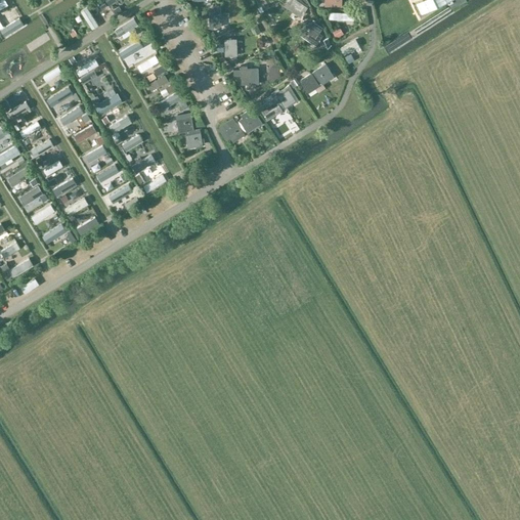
[(0,9),(8,6),(5,0),(0,0),(0,9)]
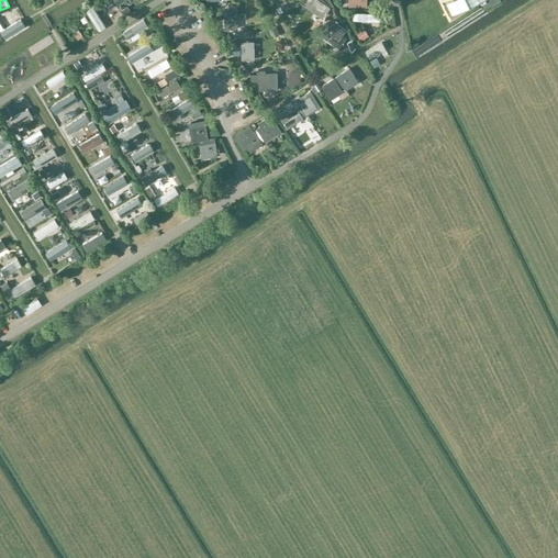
[(307,0),(301,10),(319,22),(323,17),(324,13),(326,11),(326,10),(327,11),(330,10),(323,0),(309,0),(310,0),(309,0),(307,0)]
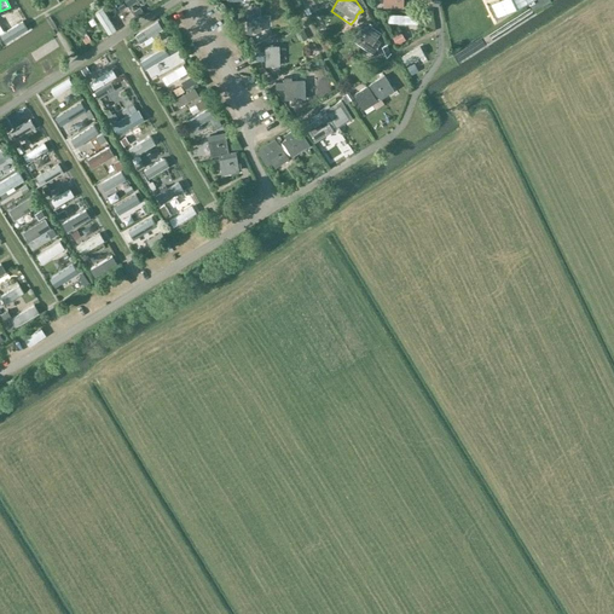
[(378,0),(378,12),(399,12),(399,0),(393,0),(378,0)]
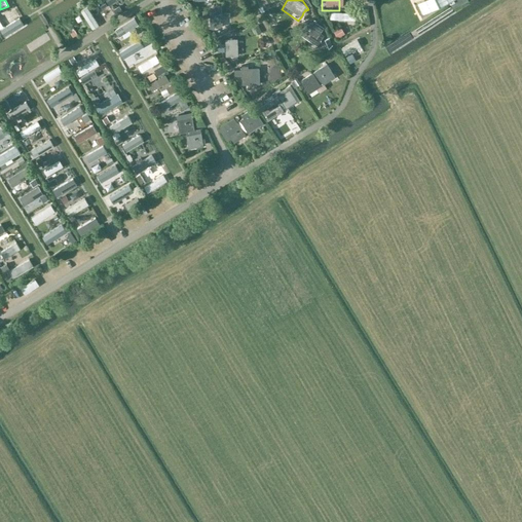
[(407,0),(416,19),(446,4),(454,0),(407,0)]
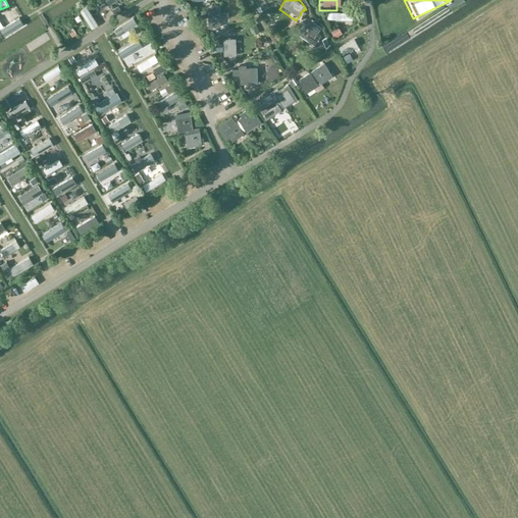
[(458,0),(451,0),(443,4),(446,11),(460,4),(458,0)]
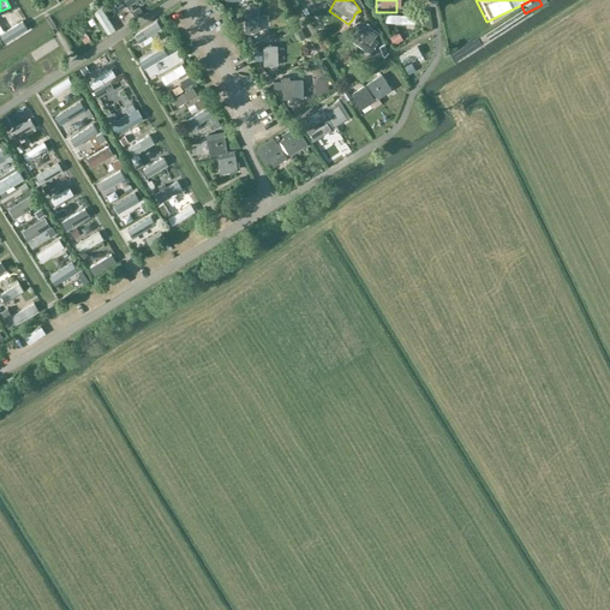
[(107,35),(114,31),(102,10),(95,13),(107,35)]
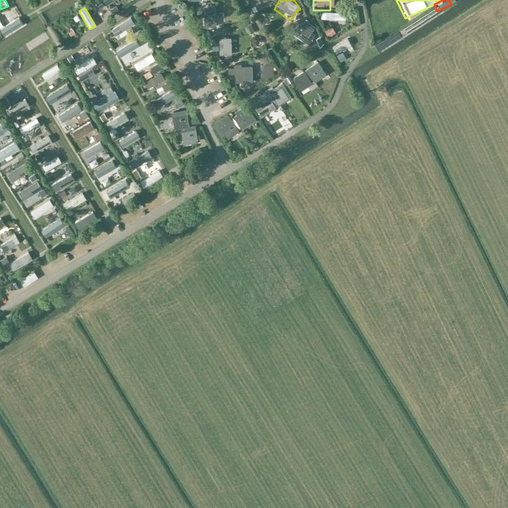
[(200,31),(213,30),(212,10),(203,10),(203,11),(202,11),(202,14),(200,14),(200,31)]
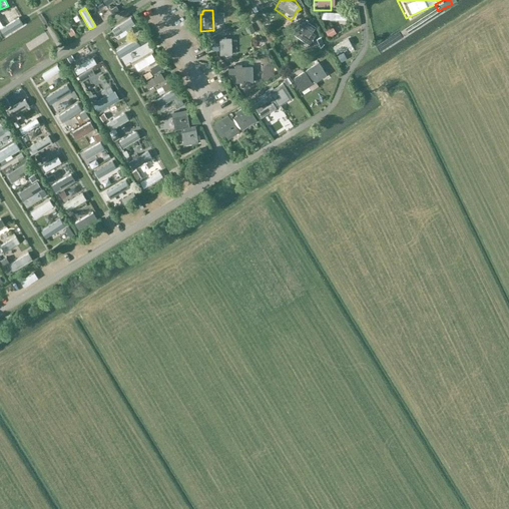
[(344,21),(344,11),(324,11),(323,21),(344,21)]
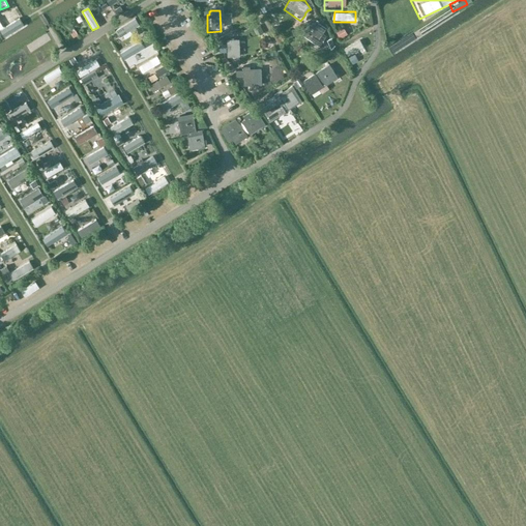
[(395,16),(403,36),(410,33),(402,12),(395,16)]
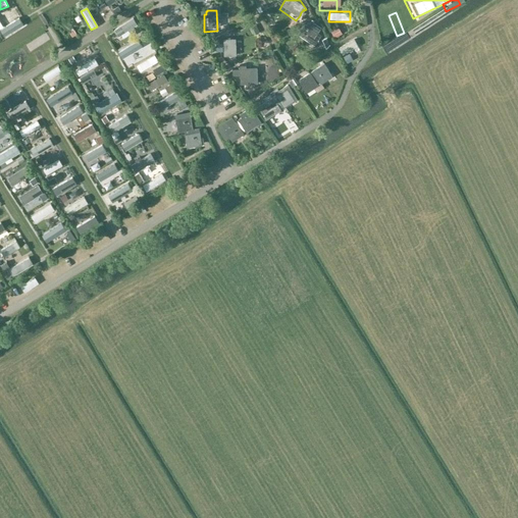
[(6,23),(13,20),(11,15),(4,18),(6,23)]
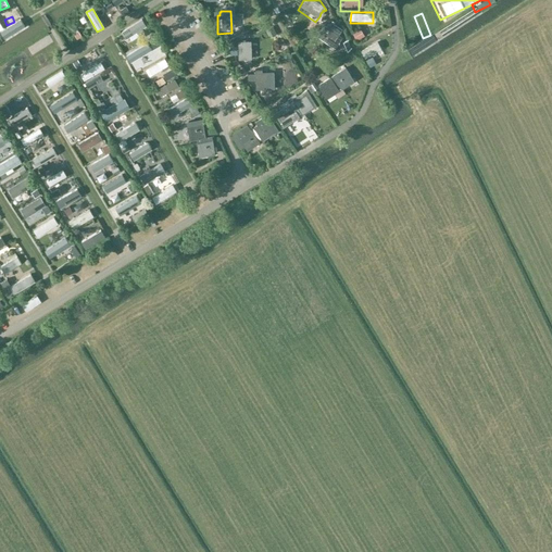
[(140,19),(115,34),(121,42),(146,27),(140,19)]
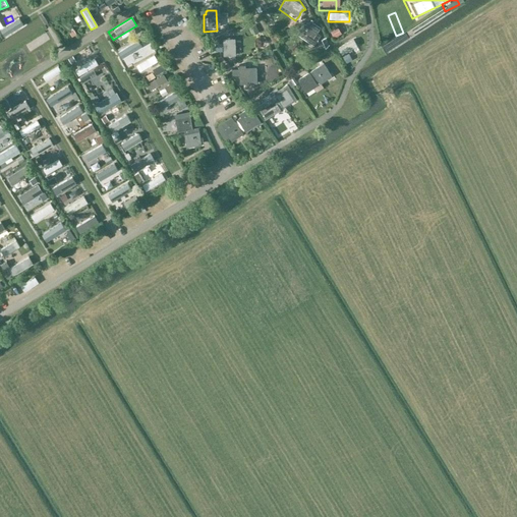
[(12,19),(0,29),(0,32),(4,37),(17,25),(12,19)]
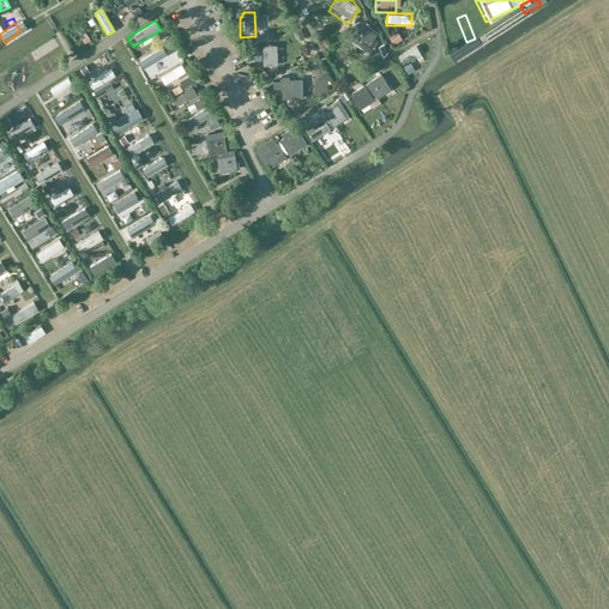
[(353,32),(345,44),(366,58),(373,47),(373,46),(371,43),(369,42),(374,36),(362,28),(353,32)]
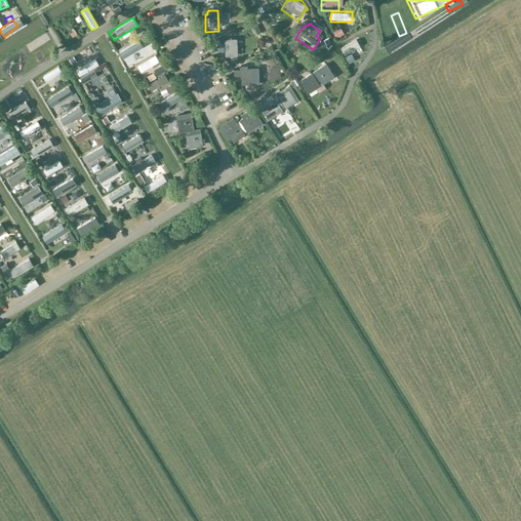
[(335,38),(345,34),(342,27),(332,31),(335,38)]
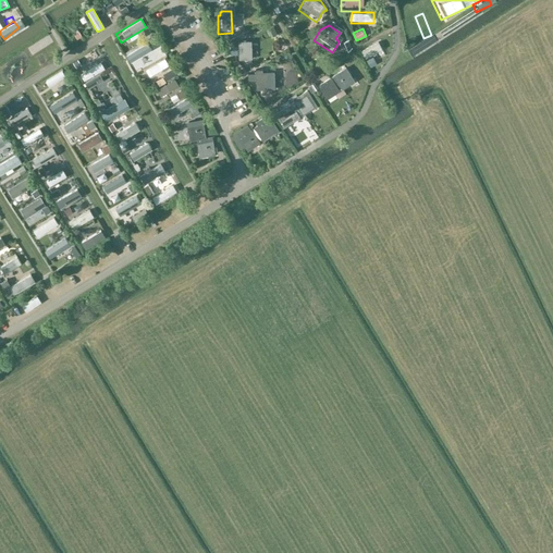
[(154,38),(134,49),(137,56),(158,46),(154,38)]
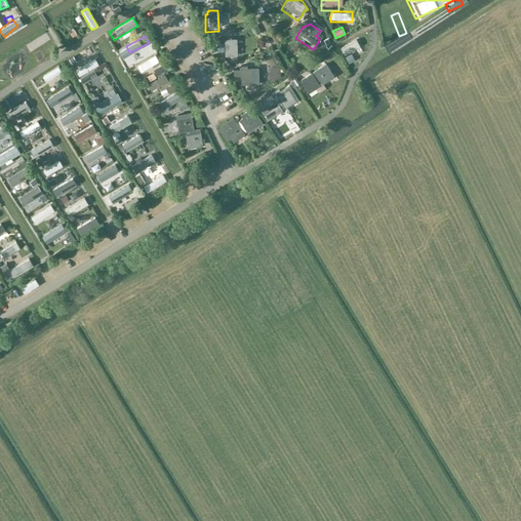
[(357,39),(339,46),(344,55),(361,48),(357,39)]
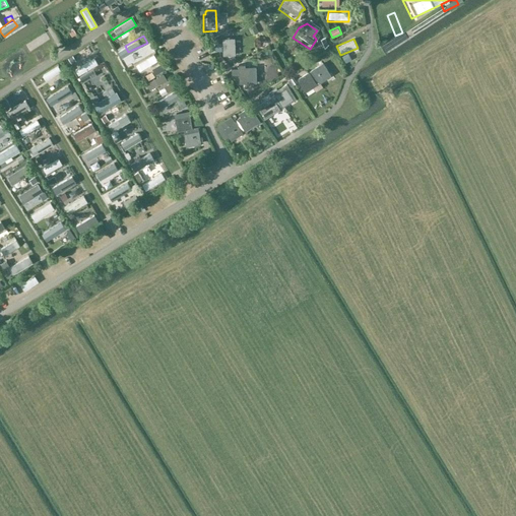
[(90,42),(82,46),(85,53),(93,49),(90,42)]
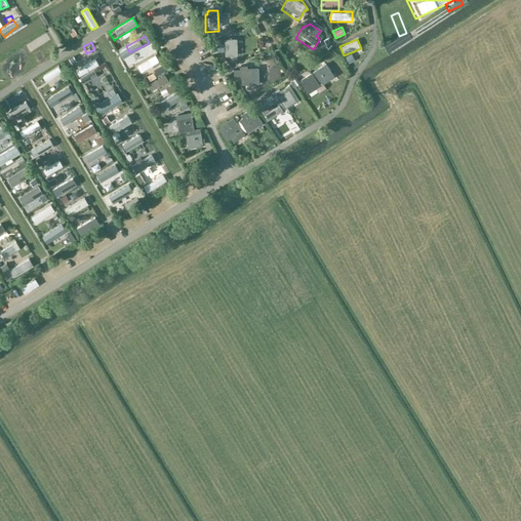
[(222,59),(234,59),(233,42),(221,42),(222,59)]
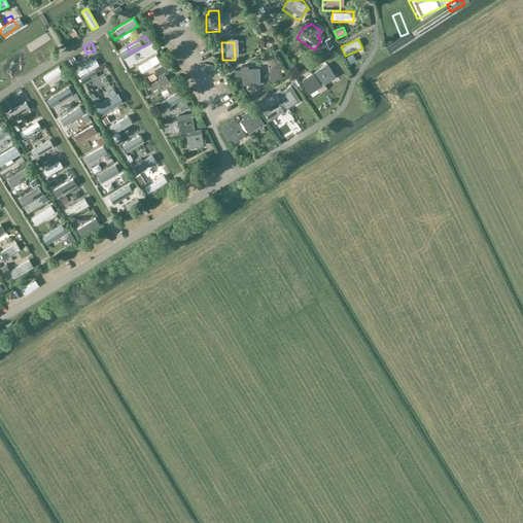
[(149,47),(144,51),(149,57),(154,53),(149,47)]
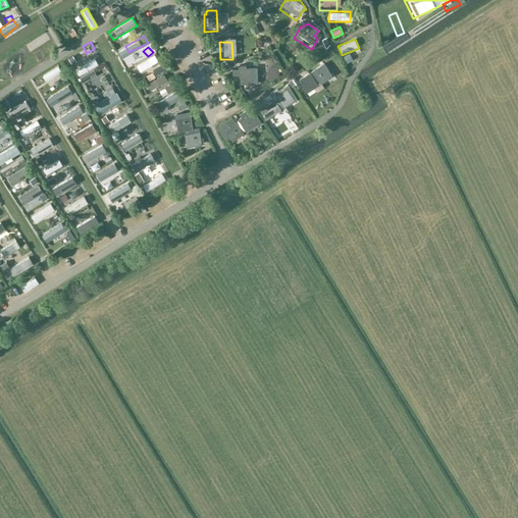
[(141,72),(158,61),(154,54),(136,65),(141,72)]
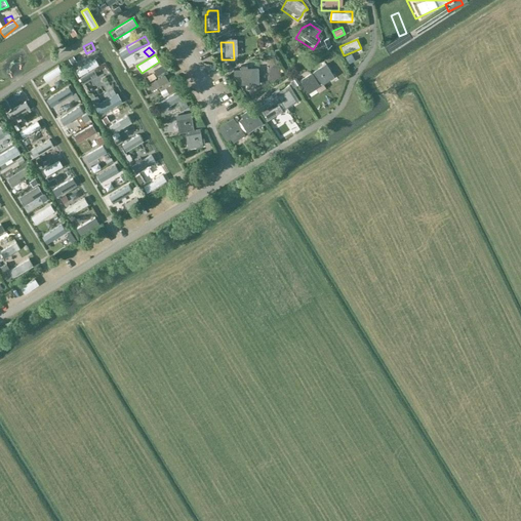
[(96,58),(75,68),(78,75),(99,66),(96,58)]
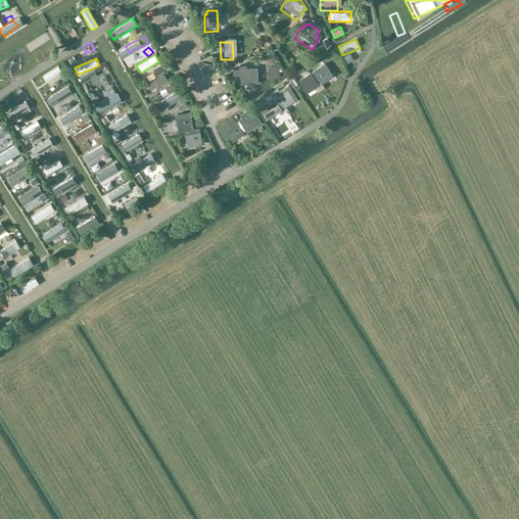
[(45,81),(62,74),(58,66),(42,74),(45,81)]
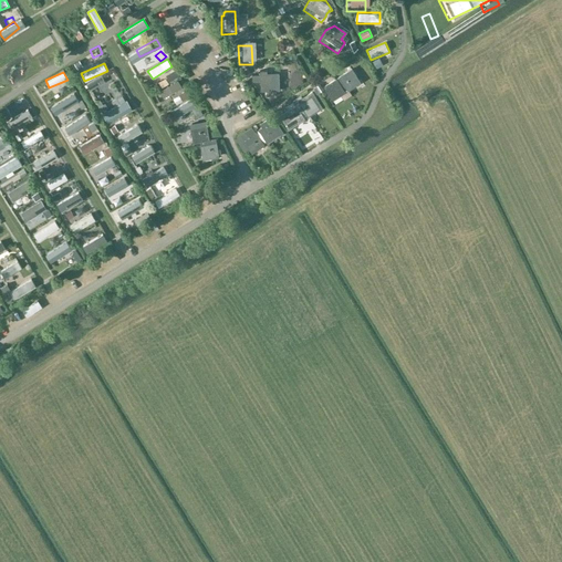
[(335,81),(334,82),(342,93),(343,92),(344,94),(356,86),(347,72),(335,80),(335,81)]
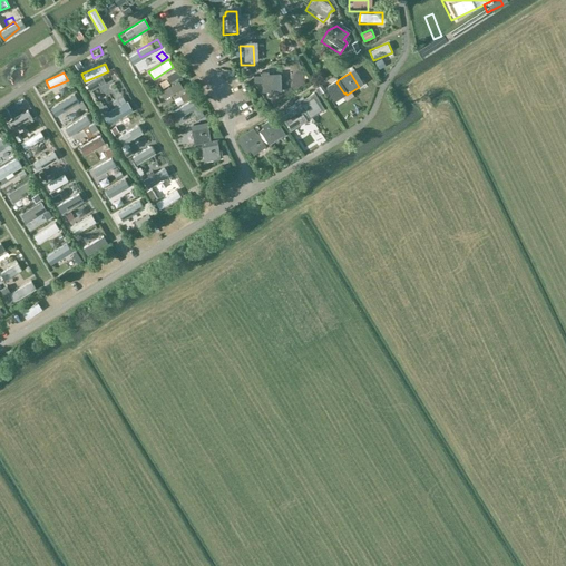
[(271,88),(271,77),(265,77),(265,75),(257,75),(257,79),(250,79),(250,87),(257,86),(257,96),(259,96),(271,96),(273,94),(273,90),(271,88)]
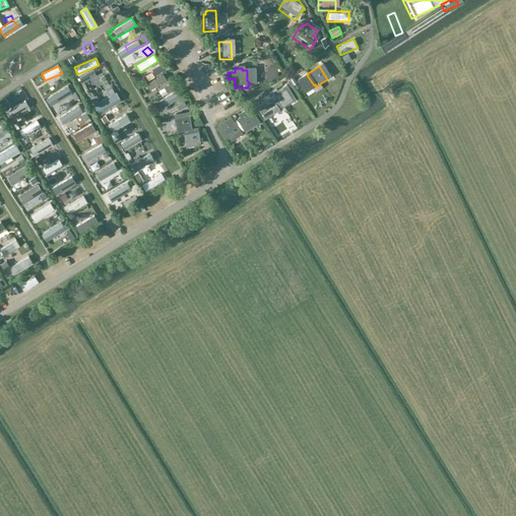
[(85,78),(88,90),(110,85),(107,73),(85,78)]
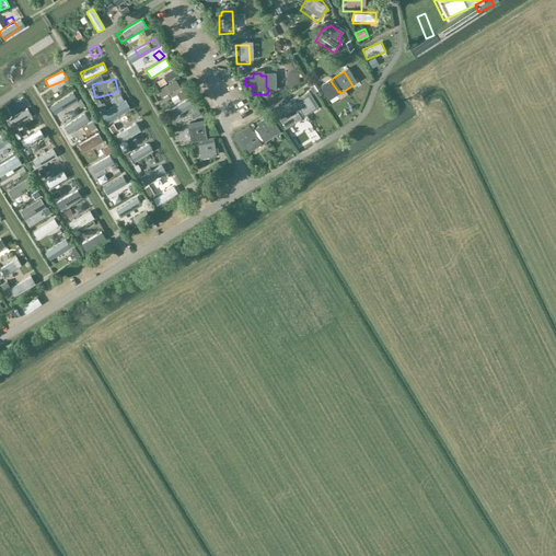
[(162,97),(182,88),(176,79),(158,89),(162,97)]
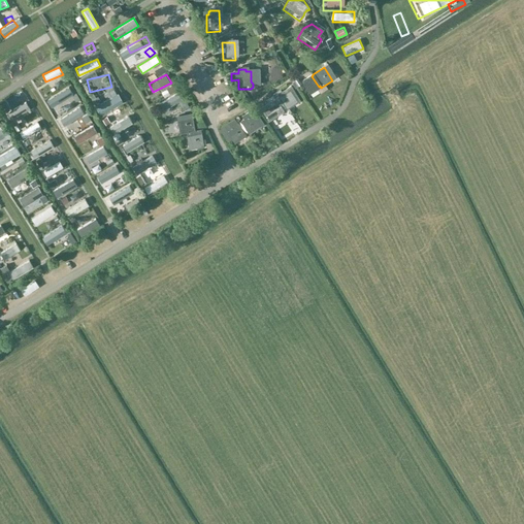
[(319,87),(312,76),(310,77),(309,76),(298,84),(306,97),(318,90),(317,88),(319,87)]
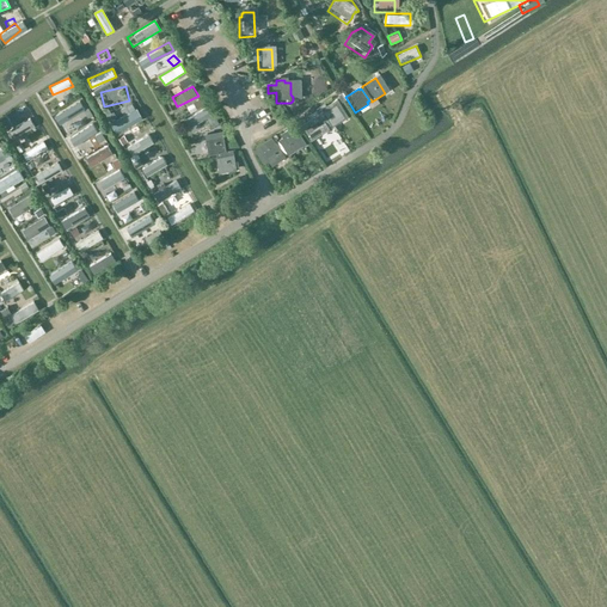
[(196,108),(206,104),(203,97),(192,100),(196,108)]
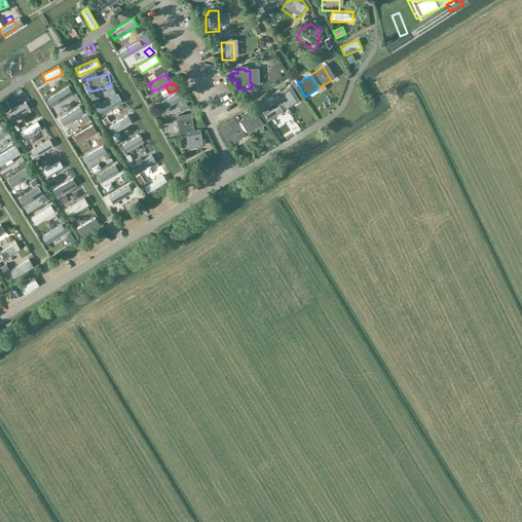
[(68,84),(52,94),(57,100),(72,90),(68,84)]
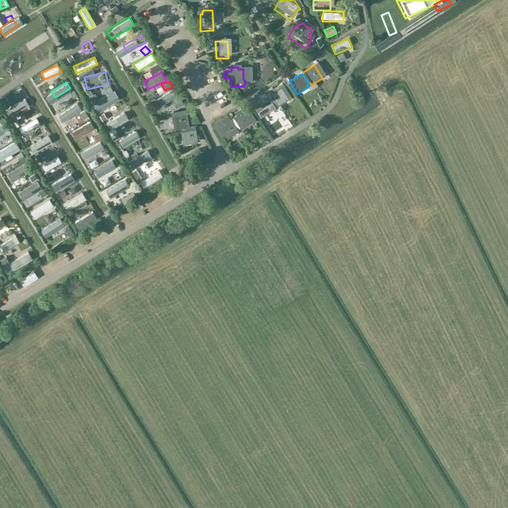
[(114,89),(92,103),(99,113),(120,99),(114,89)]
